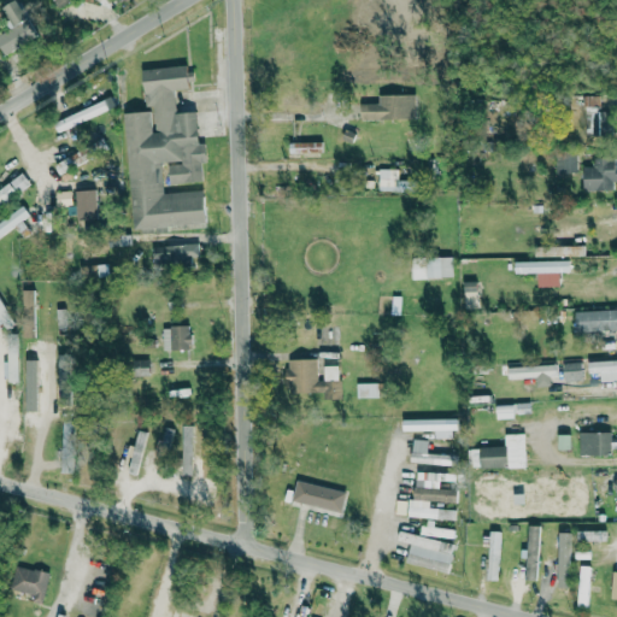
[(0,50),(4,56),(37,36),(17,0),(13,0),(0,7),(11,28),(0,34),(0,50)]
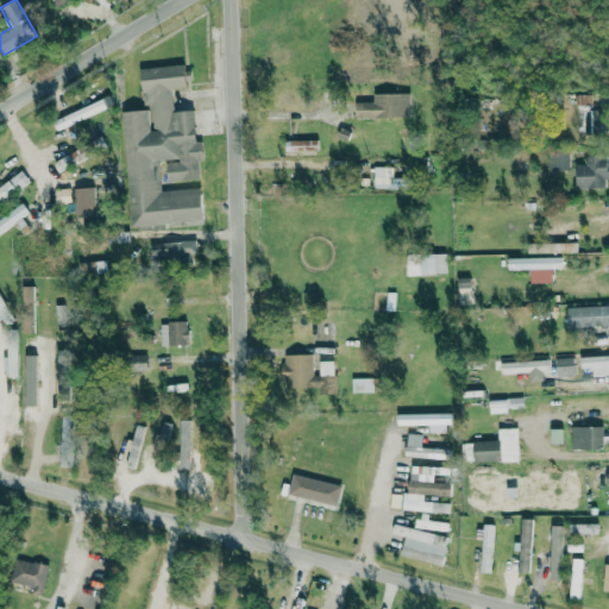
[(131,227),(202,221),(199,188),(161,192),(159,180),(155,181),(152,162),(164,161),(167,182),(202,179),(199,143),(195,143),(192,111),(173,112),(171,90),(188,88),(186,64),(139,68),(143,110),(121,111),(131,227)]
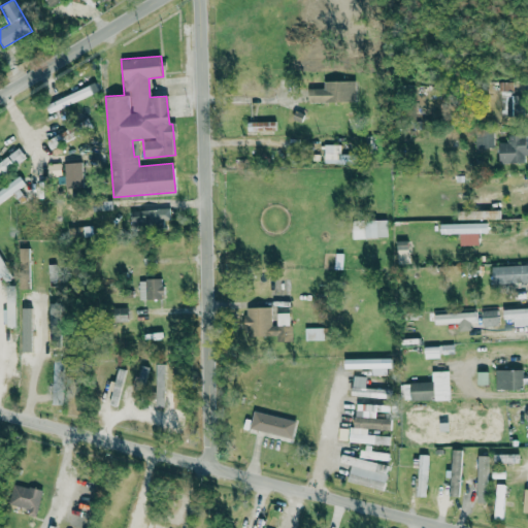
[(355,102),(354,81),(323,81),(323,89),(308,89),(308,103),(355,102)]
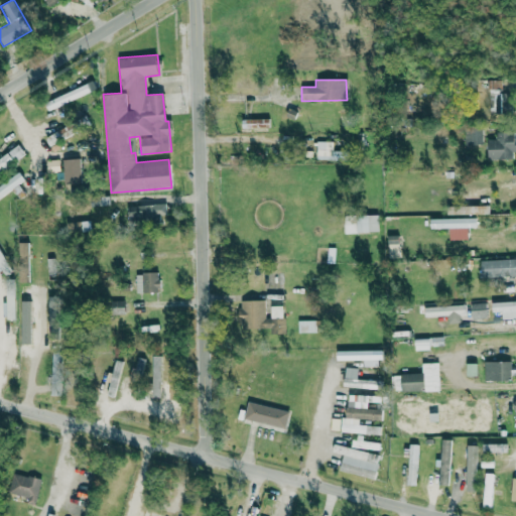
[(501,80),(488,80),(489,114),(511,114),(510,93),(502,93),(501,80)]
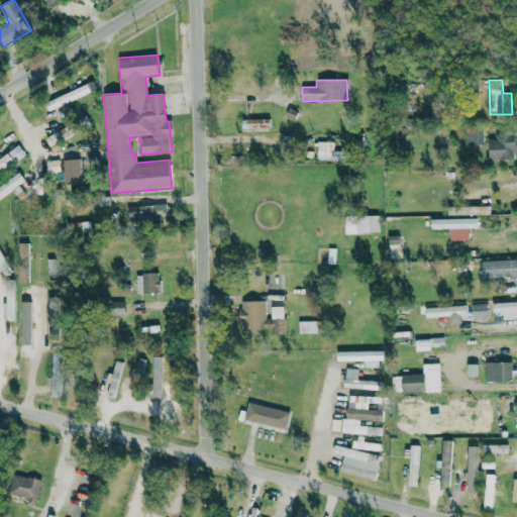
[(297,112),(289,108),(286,116),(294,120),(297,112)]
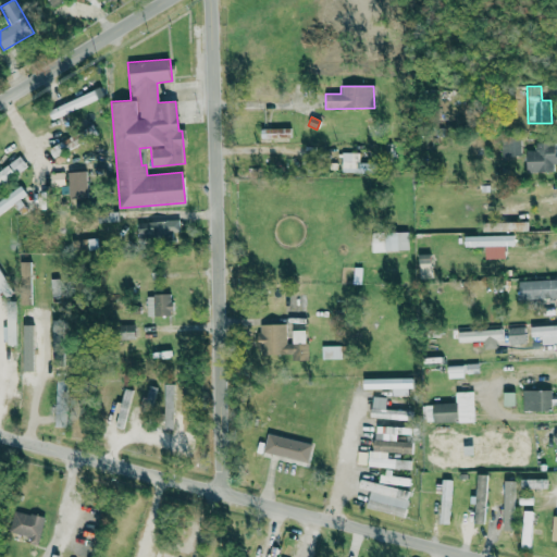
[(260,128),(261,139),(291,138),(291,128),(260,128)]
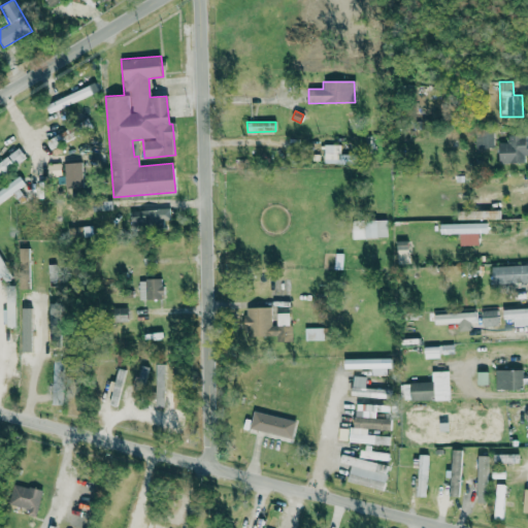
[(493,147),(493,128),(474,128),(475,147),(493,147)]
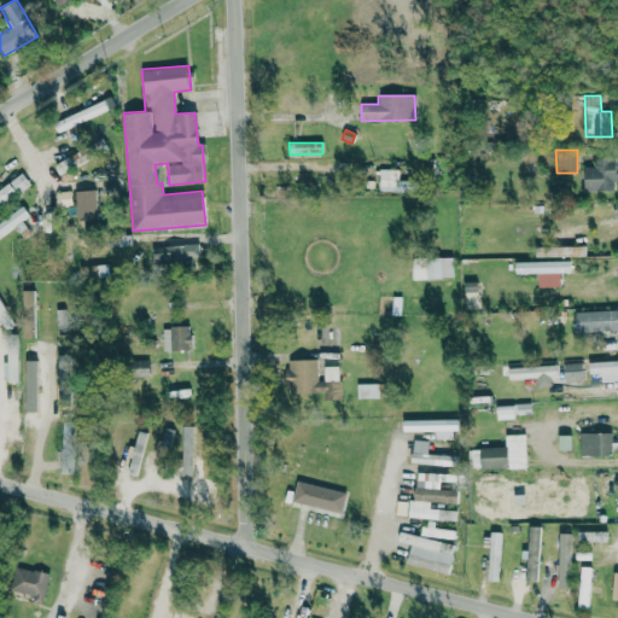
[(583,167),(584,191),(617,190),(617,158),(594,158),(594,165),(583,167)]
